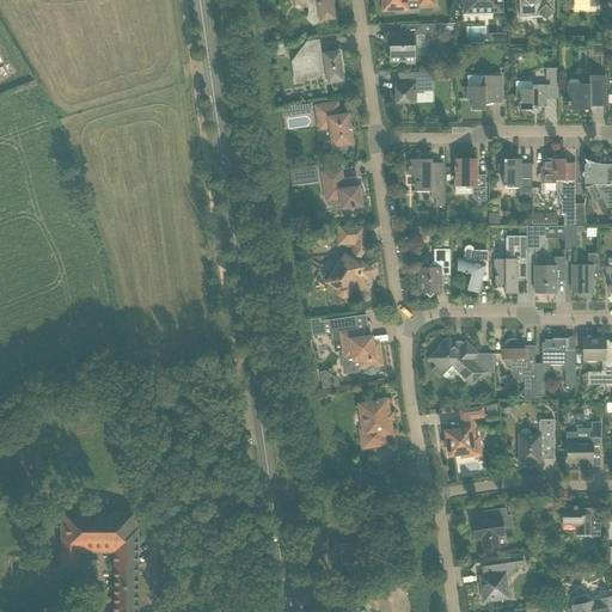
[(285,0),(286,0),(285,0),(304,0),(306,2),(307,5),(308,7),(308,11),(308,13),(308,16),(307,19),(313,25),(312,26),(322,23),(322,20),(334,18),(330,0),(285,0)]
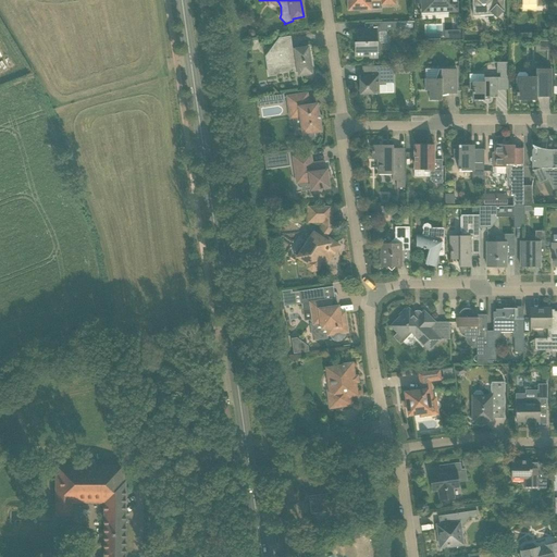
[(395,4),(394,0),(347,0),(348,10),(370,10),(370,1),(381,0),(382,4),(395,4)]
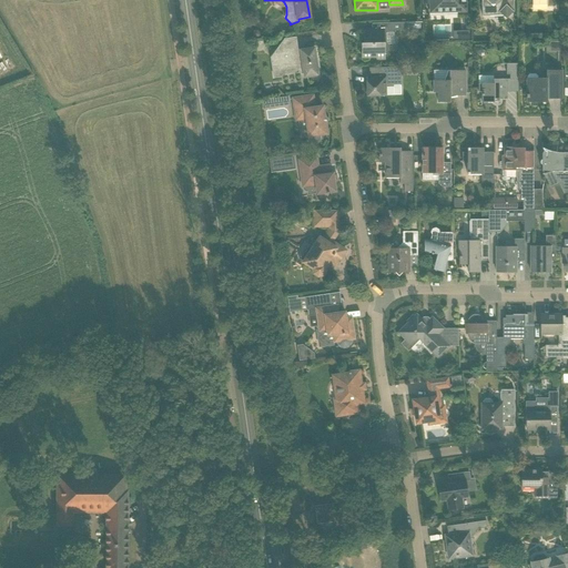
[(430,0),(430,1),(430,12),(465,11),(464,0),(430,0)]
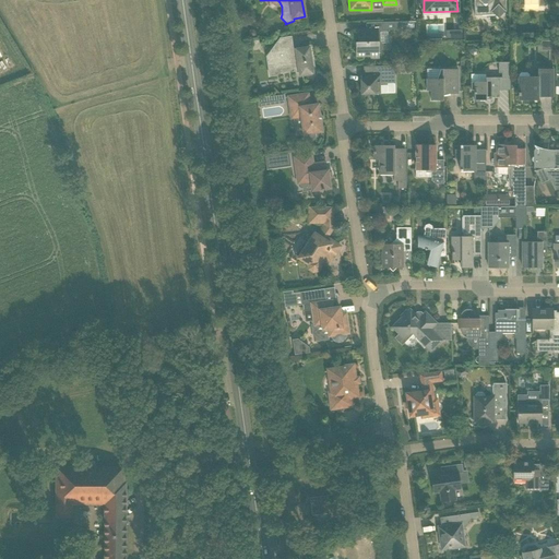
[(474,0),(474,9),(475,16),(482,16),(484,13),(491,12),(495,15),(498,19),(506,12),(506,1),(504,0),(474,0)]
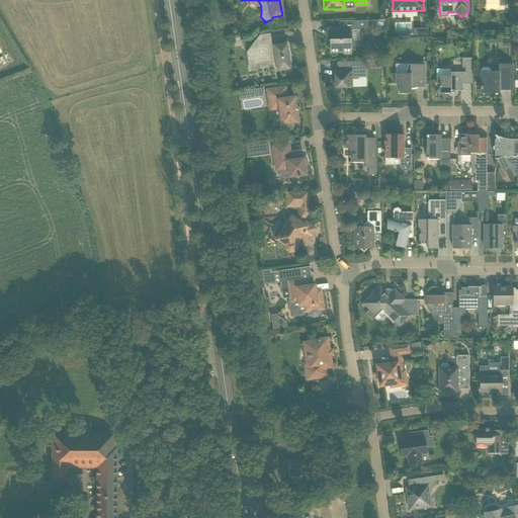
[(350,40),(350,30),(350,27),(332,27),(332,39),(329,39),(330,53),(343,53),(343,55),(351,55),(351,49),(352,49),(353,49),(354,48),(355,47),(355,45),(355,44),(354,42),(354,41),(352,40),(351,40),(350,40)]
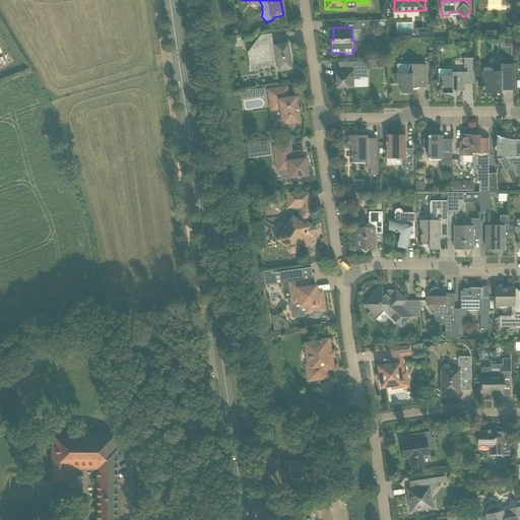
[(289,56),(288,47),(287,44),(277,46),(275,48),(273,47),(272,47),(270,35),(261,36),(248,53),(251,71),(257,70),(263,62),(269,61),(270,63),(276,67),(277,67),(278,68),(281,71),(291,69),(290,64),(293,64),(290,56),(289,56)]
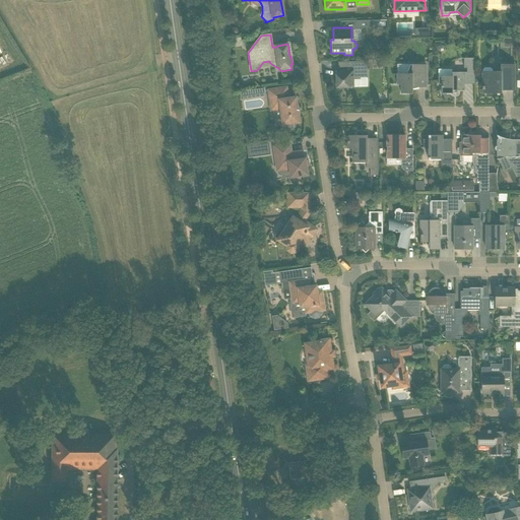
[(233,39),(234,47),(239,46),(241,42),(240,38),(233,39)]
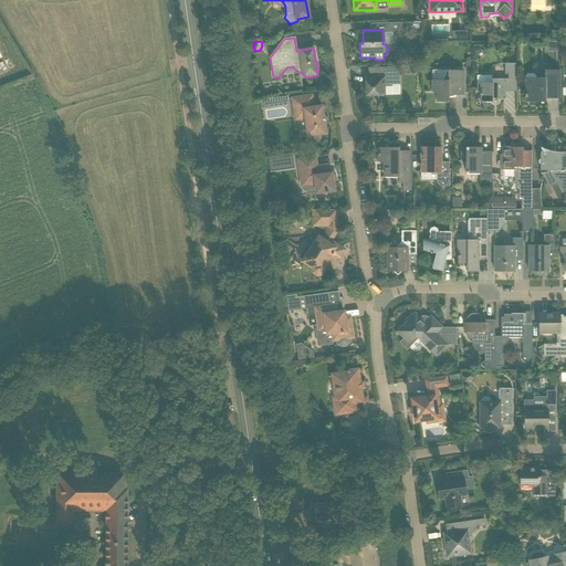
[(507,80),(516,80),(516,63),(504,63),(505,74),(507,74),(507,80)]
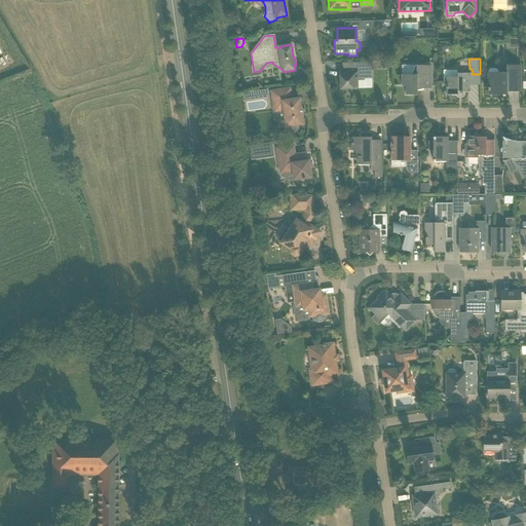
[(370,63),(342,64),(342,72),(339,72),(340,89),(358,88),(358,80),(364,80),(364,79),(371,78),(370,63)]
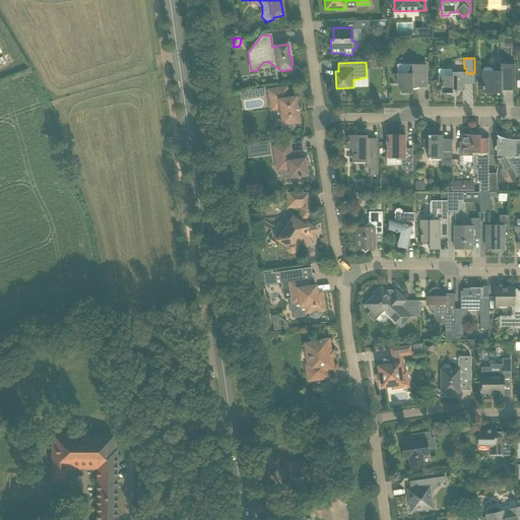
[(500,72),(493,72),(493,69),(490,68),(484,68),(482,70),(482,72),(482,93),(501,93),(501,90),(514,90),(514,64),(500,64),(500,72)]
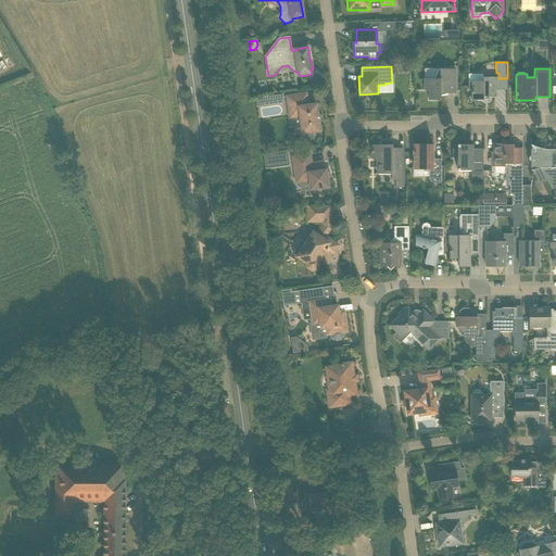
[(455,70),(425,70),(425,91),(429,91),(429,101),(441,100),(441,93),(455,93),(455,83),(455,70)]
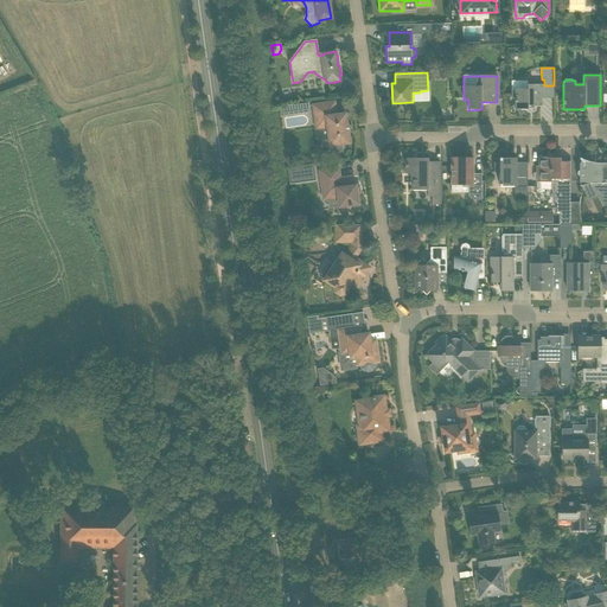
[(542,106),(542,94),(542,84),(526,84),(526,89),(511,89),(511,98),(515,98),(515,109),(528,109),(528,106),(542,106)]
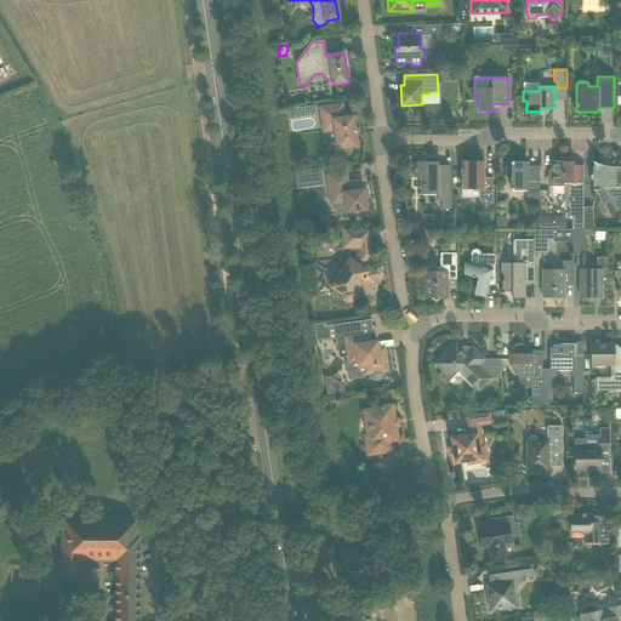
[(314,104),(300,107),(301,117),(315,114),(314,104)]
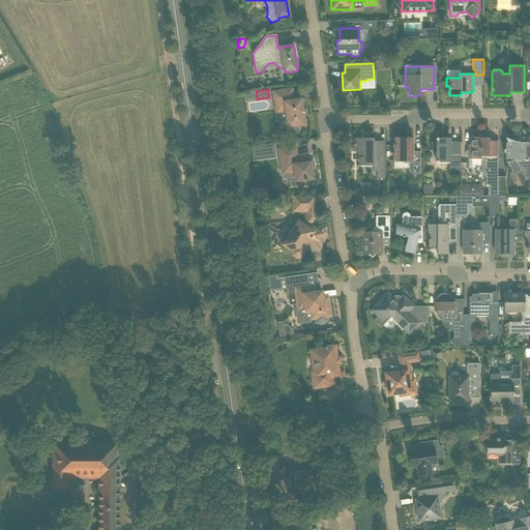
[(282,91),(273,92),(275,108),(280,107),(280,109),(282,111),(284,112),(286,111),(288,127),(289,127),(290,129),(291,131),(292,133),(294,134),(296,133),(298,130),(298,128),(298,126),(304,125),(301,99),(284,101),(282,91)]
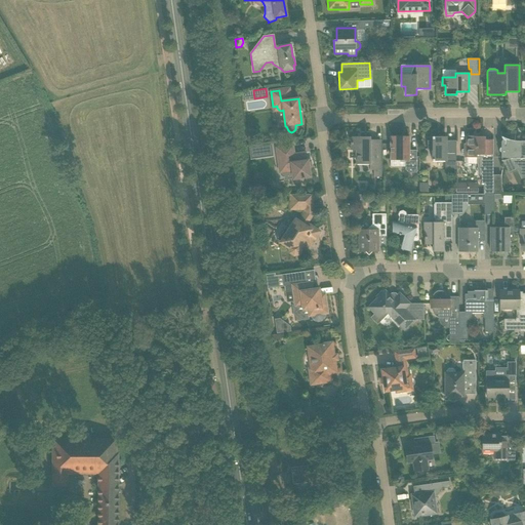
[(456,169),(456,151),(456,140),(445,140),(445,136),(432,137),(432,140),(427,140),(427,150),(432,150),(432,161),(447,161),(448,169),(456,169)]
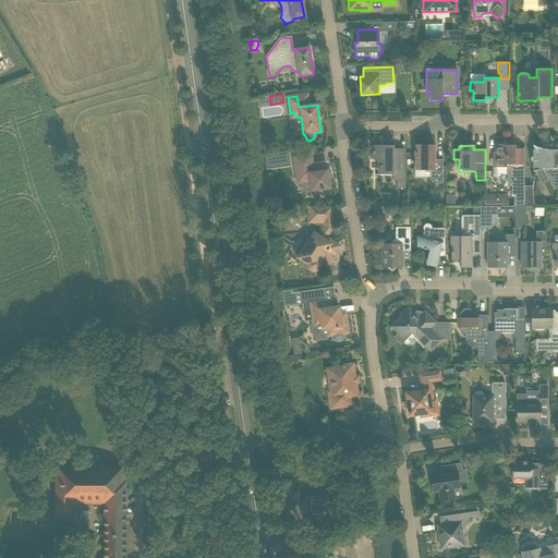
[(524,186),(524,159),(524,148),(516,148),(516,145),(507,145),(496,145),(496,154),(494,154),(494,159),(490,159),(490,166),(494,166),(494,168),(494,174),(507,174),(507,177),(508,184),(510,184),(510,186),(512,186),(512,195),(514,195),(513,202),(514,202),(514,206),(524,206),(524,205),(524,186)]
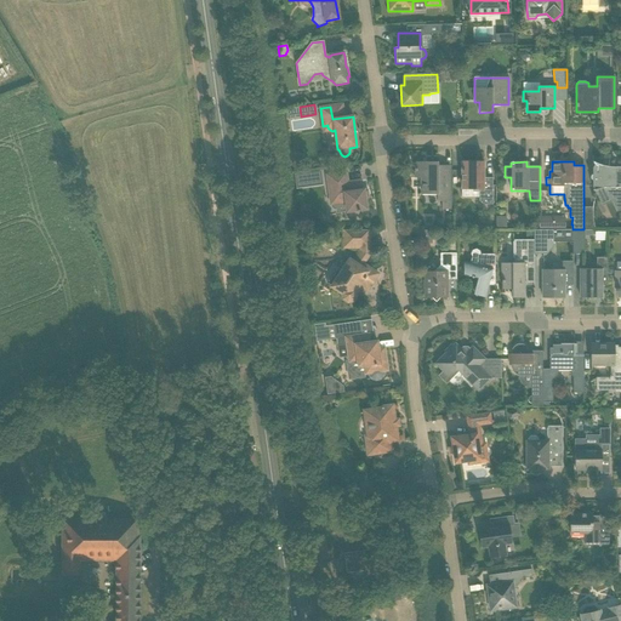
[(620,166),(617,167),(611,167),(607,166),(602,165),(597,164),(593,161),(593,163),(593,164),(594,164),(594,165),(593,167),(593,175),(592,175),(591,176),(591,177),(591,178),(591,180),(592,181),(593,181),(593,187),(594,189),(593,191),(605,188),(605,187),(616,211),(620,211),(620,166)]
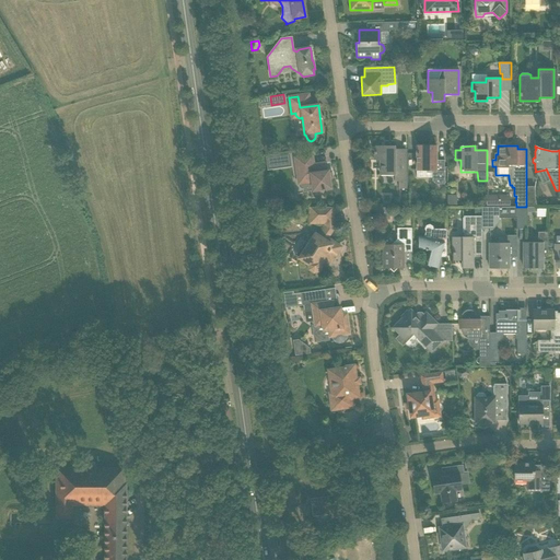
[(406,189),(405,150),(395,150),(395,147),(374,147),(374,152),(373,152),(373,154),(374,154),(374,161),(381,161),(381,176),(394,175),(394,182),(398,182),(398,189),(406,189)]
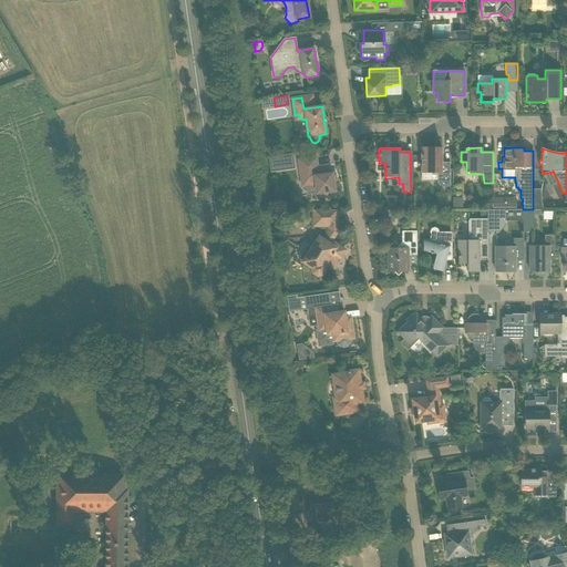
[(442,163),(442,151),(442,148),(421,148),(421,160),(422,173),(432,173),(432,175),(437,175),(437,183),(441,187),(450,187),(450,174),(450,163),(442,163)]
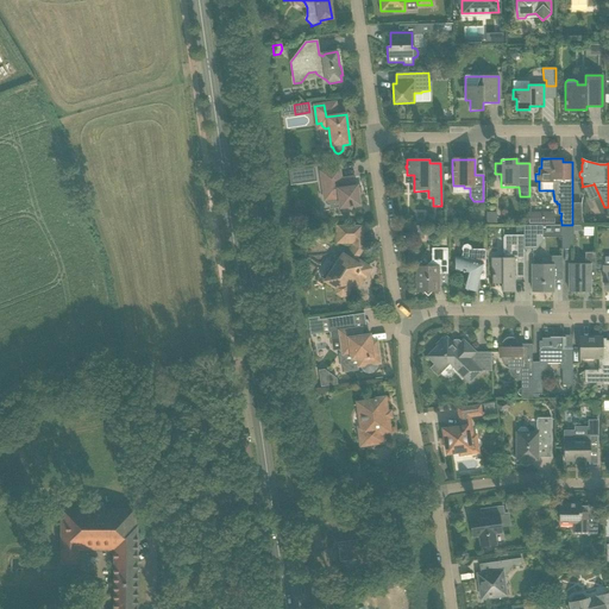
[(314,168),(290,171),(292,183),(315,180),(314,168)]
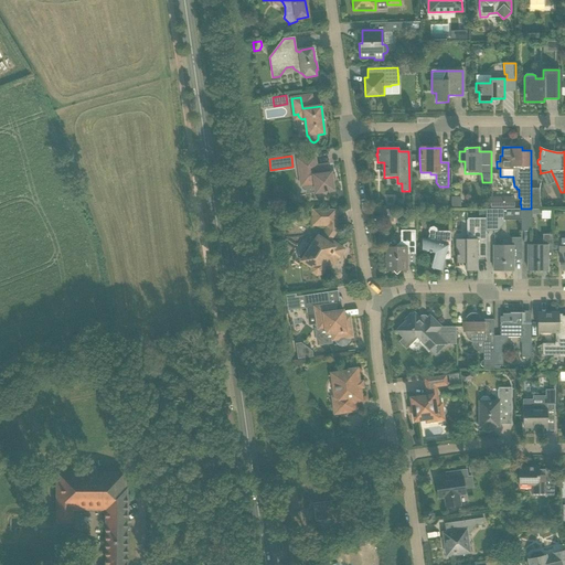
[(315,157),(304,158),(297,159),(299,177),(304,179),(313,178),(316,193),(317,192),(318,195),(319,196),(323,195),(326,193),(324,191),(333,190),(331,173),(329,173),(328,164),(316,166),(315,157)]
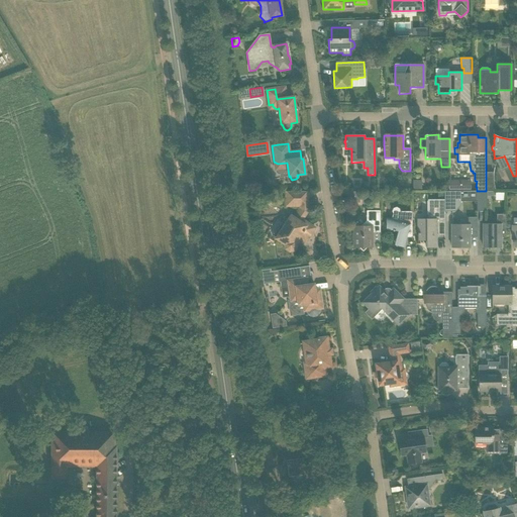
[(83,175),(80,160),(69,162),(72,177),(83,175)]
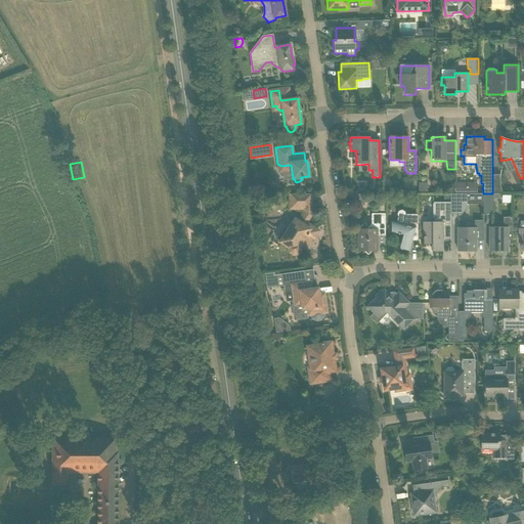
[(499,175),(492,175),(492,192),(501,192),(501,189),(500,187),(500,181),(499,175)]
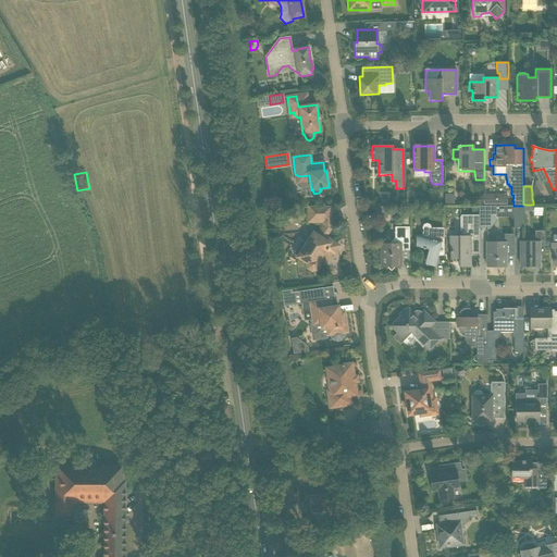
[(496,219),(496,206),(479,206),(479,215),(479,227),(489,227),(489,219),(496,219)]
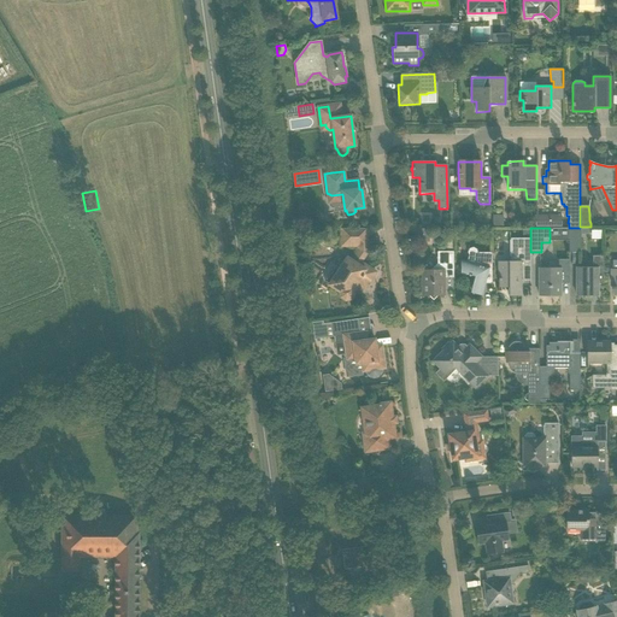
[(588,228),(581,228),(569,228),(569,252),(581,252),(581,234),(588,234),(588,228)]
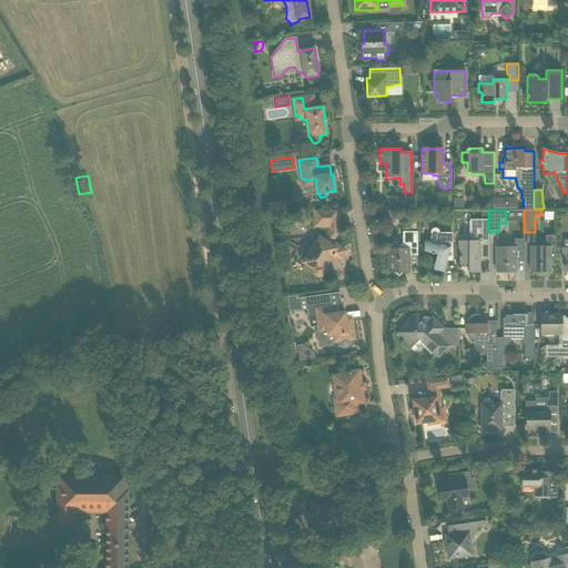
[(337,233),(337,211),(326,211),(314,211),(314,226),(330,226),(330,231),(328,233),(335,237),(337,233)]
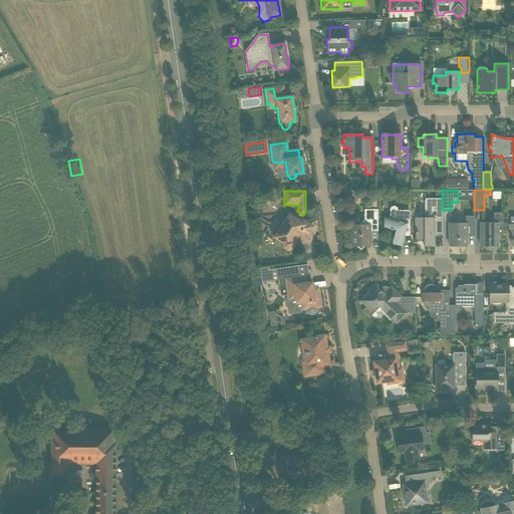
[(442,226),(442,210),(442,199),(425,199),(425,205),(429,209),(429,217),(427,220),(425,220),(423,218),(415,218),(415,229),(416,229),(416,230),(416,240),(424,240),(424,246),(434,246),(434,239),(434,236),(442,236),(442,226)]
